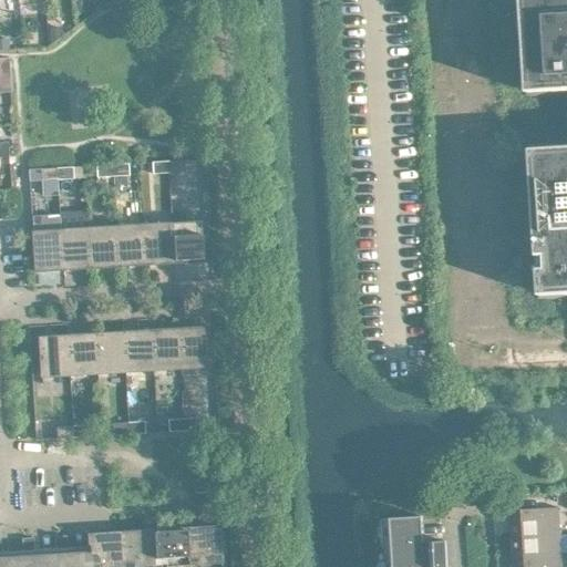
[(90,0),(76,0),(78,11),(91,10),(90,0)]
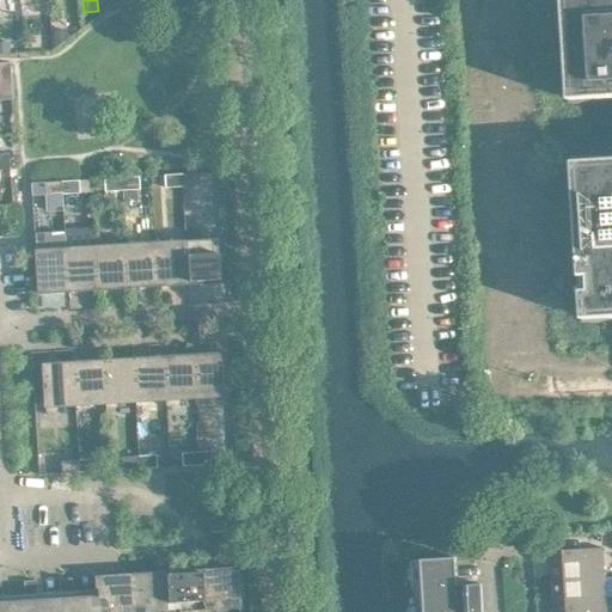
[(611,0),(562,0),(568,92),(567,92),(567,103),(611,99),(611,151),(570,153),(580,322),(611,319),(611,0)]
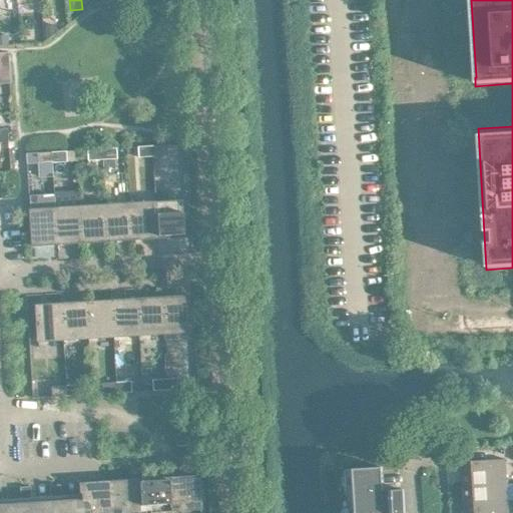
[(57,23),(46,23),(46,38),(57,31),(57,23)]
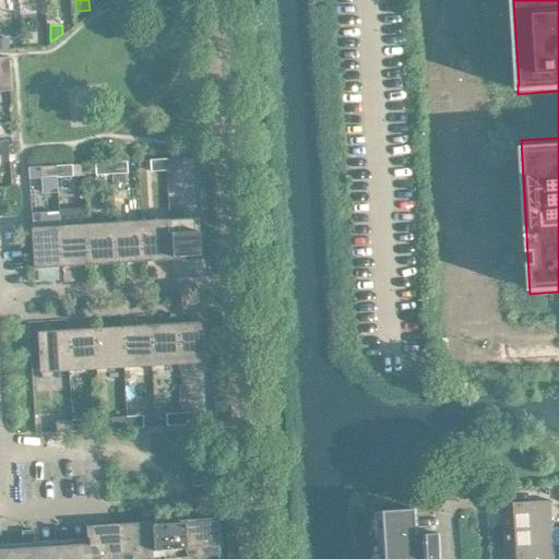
[(11,36),(0,36),(0,46),(11,46),(11,36)]
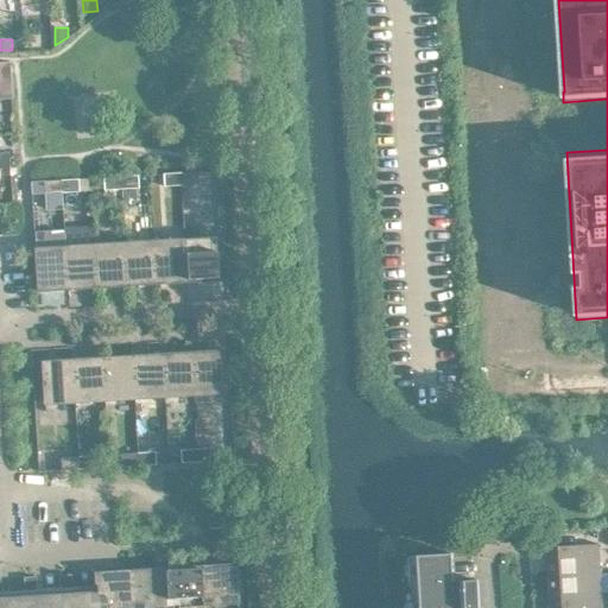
[(12,59),(0,61),(0,96),(14,96),(12,59)]
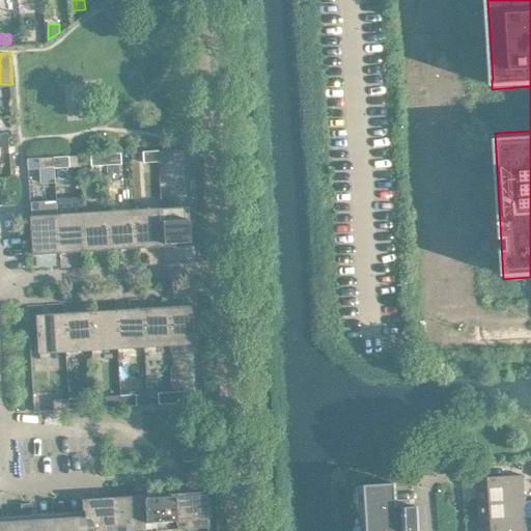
[(9,131),(0,131),(0,144),(10,144),(9,131)]
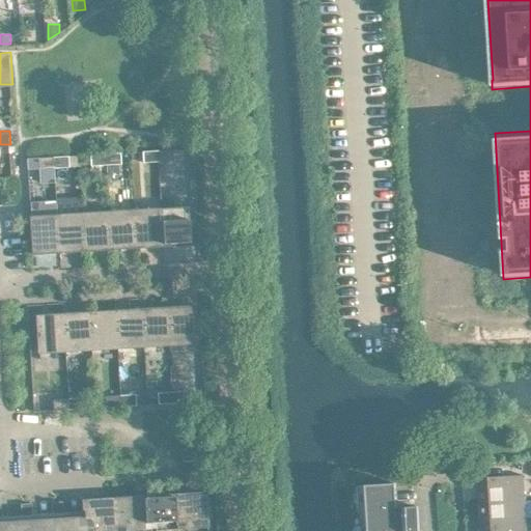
[(174,147),(159,148),(160,160),(175,159),(174,147)]
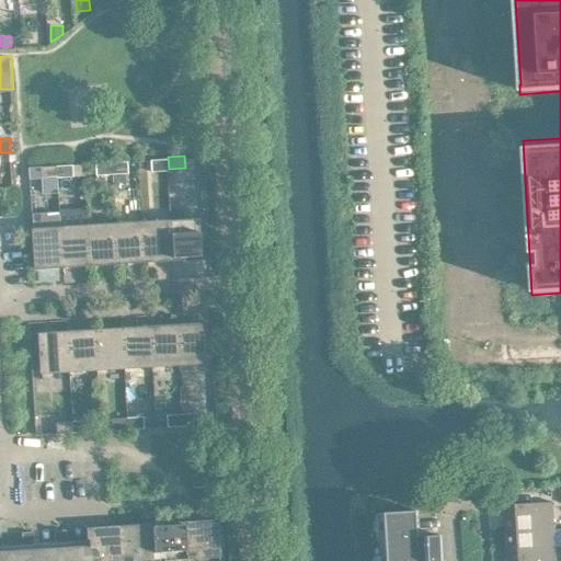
[(169,169),(168,157),(152,158),(152,169),(169,169)]
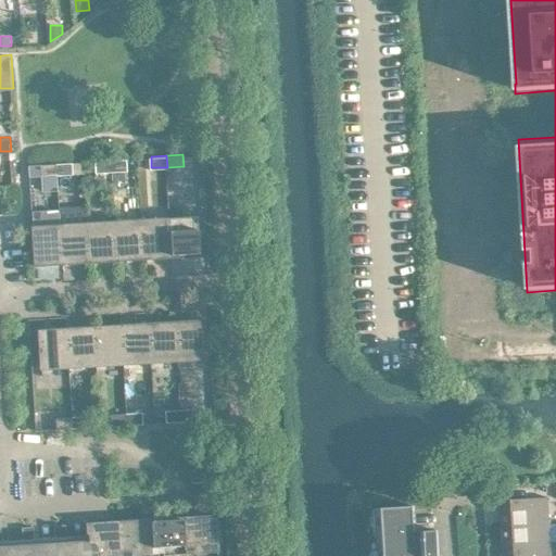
[(128,159),(112,160),(113,171),(128,169),(128,159)]
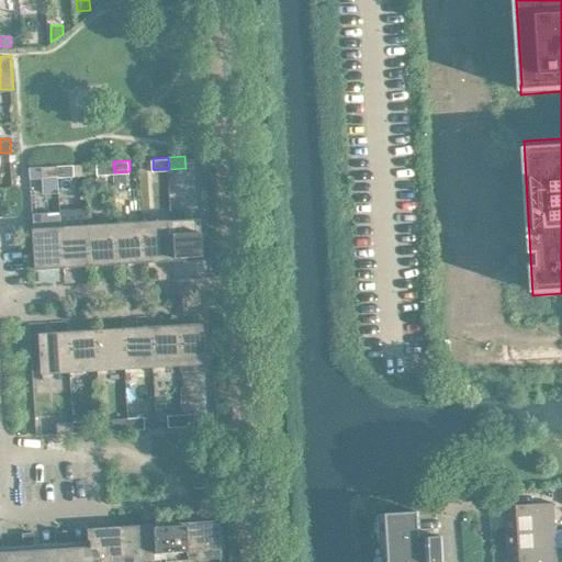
[(114,172),(113,161),(97,161),(98,173),(114,172)]
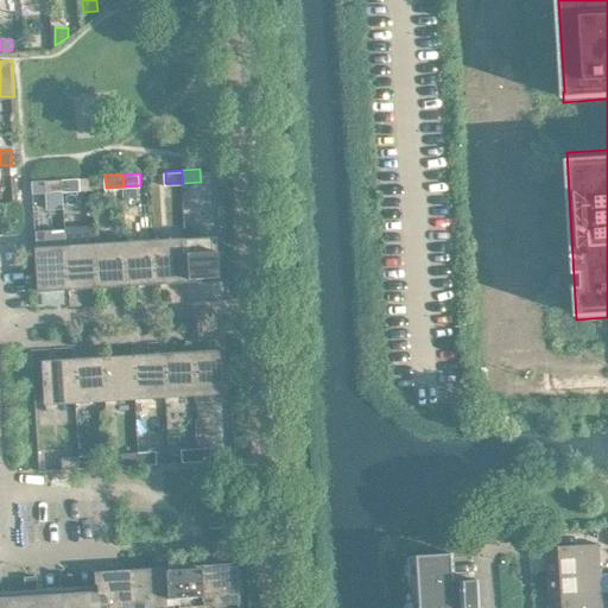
[(80,177),(63,178),(63,190),(81,189),(80,177)]
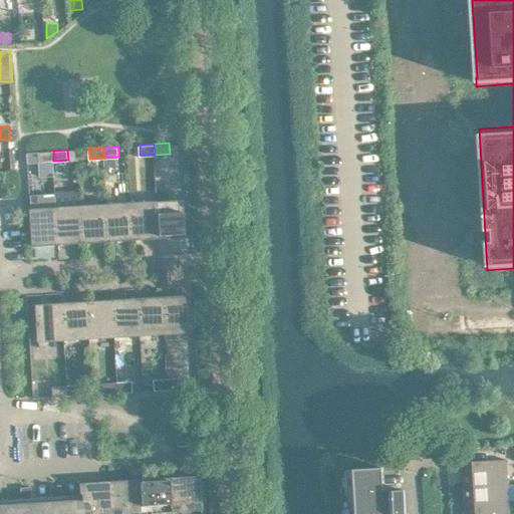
[(38,151),(28,152),(28,162),(39,162),(38,151)]
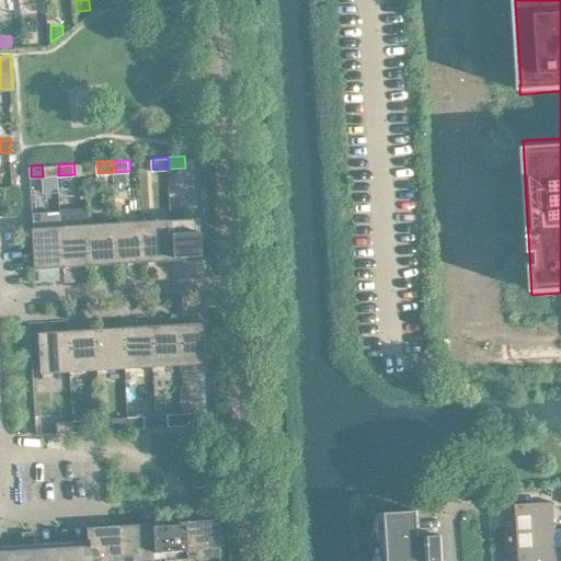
[(58,175),(58,164),(42,164),(43,176),(58,175)]
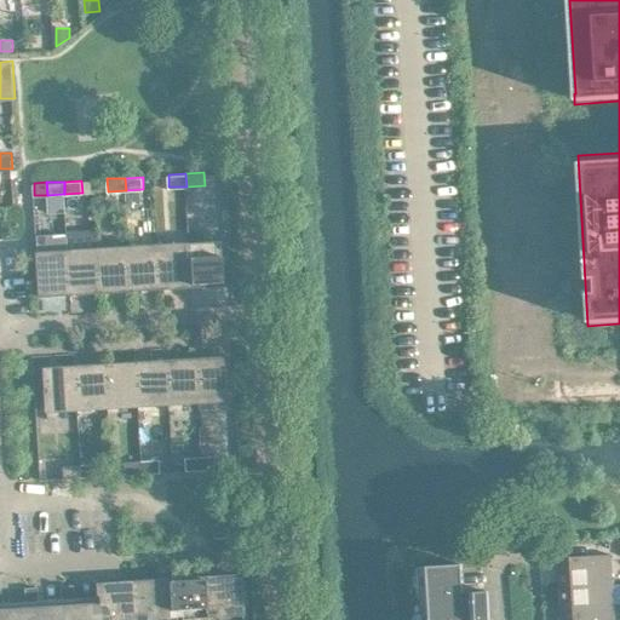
[(222,240),(190,241),(193,285),(224,282),(222,240)]
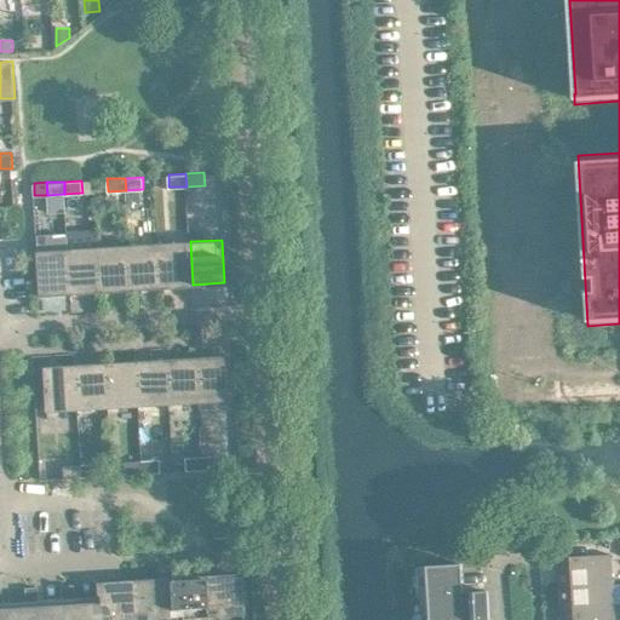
[(190,241),(160,244),(162,286),(193,285),(190,241)]
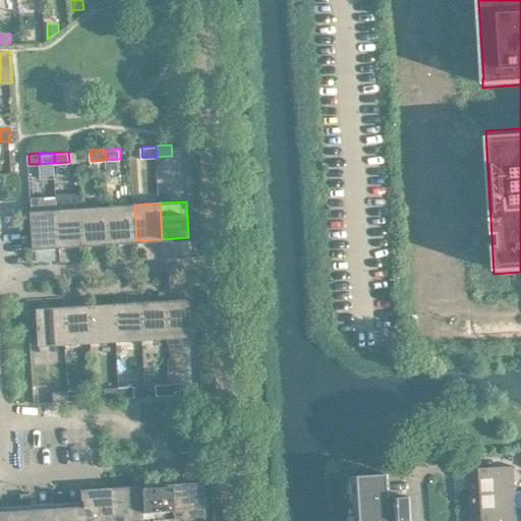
[(134,205),(109,206),(111,242),(136,240),(134,205)]
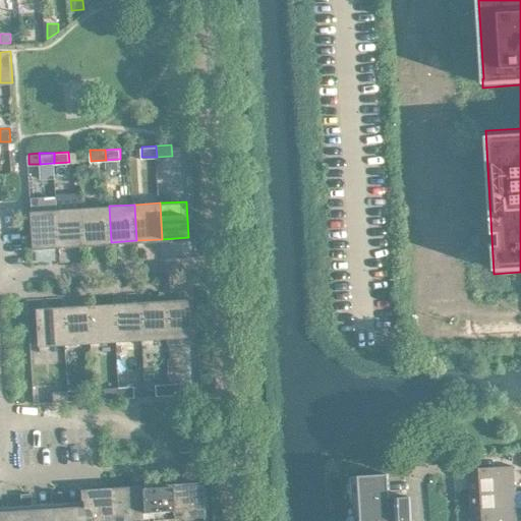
[(109,206),(82,208),(85,244),(111,242),(109,206)]
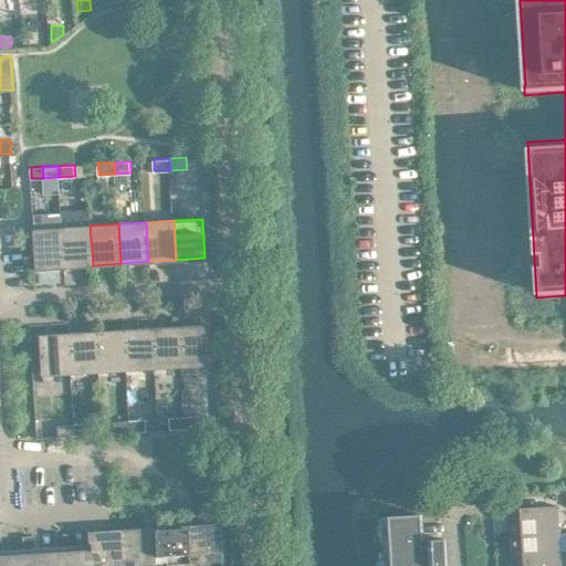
[(90,226),(62,227),(65,266),(93,265),(90,226)]
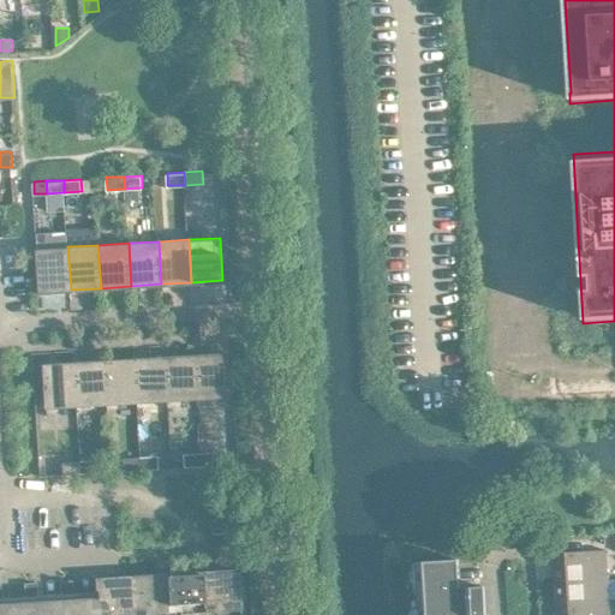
[(71,290),(67,246),(36,249),(40,292),(71,290)]
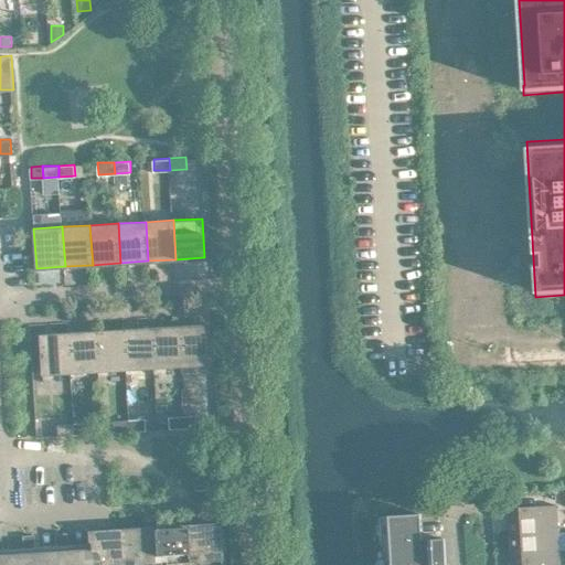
[(209,323),(180,326),(182,364),(211,363),(209,323)]
